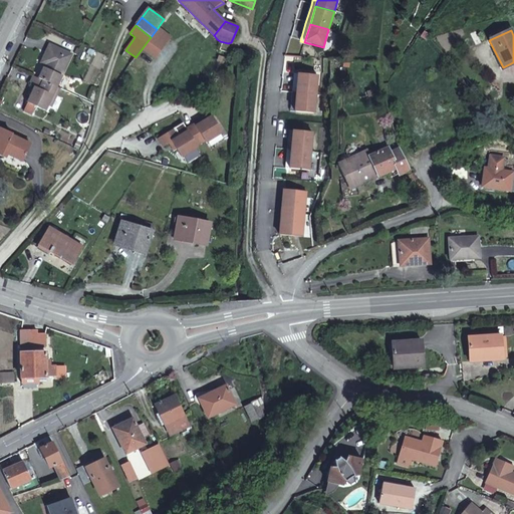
[(39,79),(56,88),(72,57),(50,47),(41,64),(45,66),(39,79)]
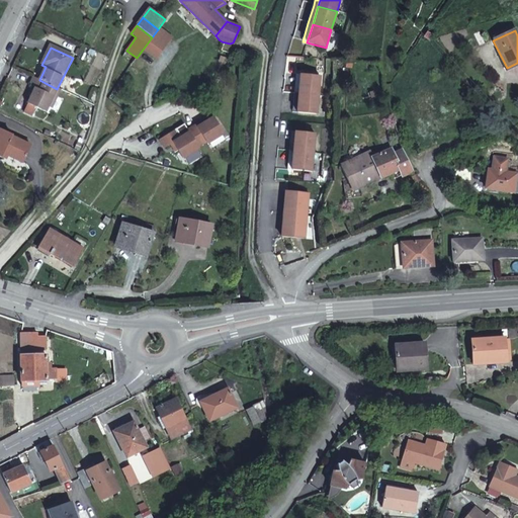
[(320,77),(300,75),(298,94),(319,96),(320,77)]
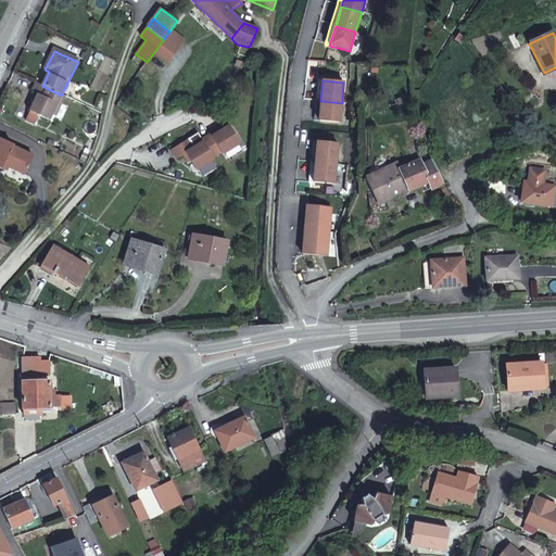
[(61,106),(65,97),(61,96),(42,86),(36,84),(32,93),(37,96),(29,112),(49,122),(58,104),(61,106)]
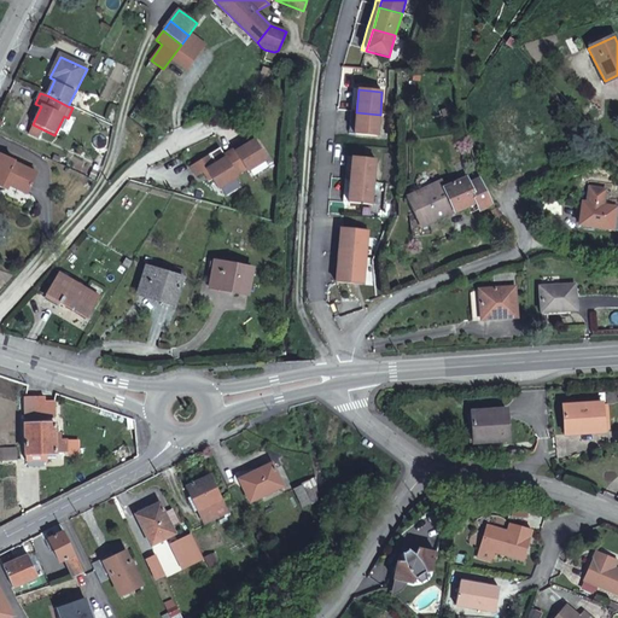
[(380,115),(356,112),(355,135),(378,136),(380,115)]
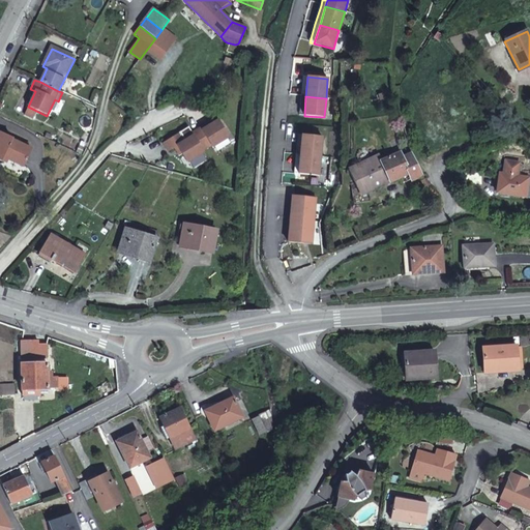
[(229,136),(218,119),(202,129),(201,127),(192,133),(194,135),(185,140),(180,131),(164,143),(169,151),(177,146),(187,162),(204,151),(203,149),(211,145),(212,146),(229,136)]
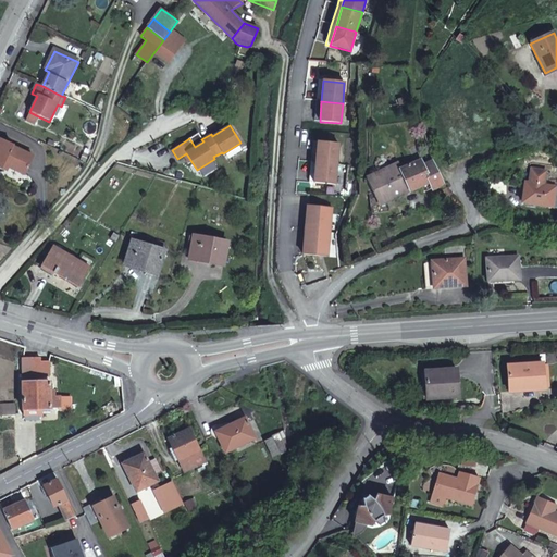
[(0,169),(3,171),(3,170),(5,166),(10,169),(25,176),(34,158),(13,148),(13,146),(0,139),(0,169)]
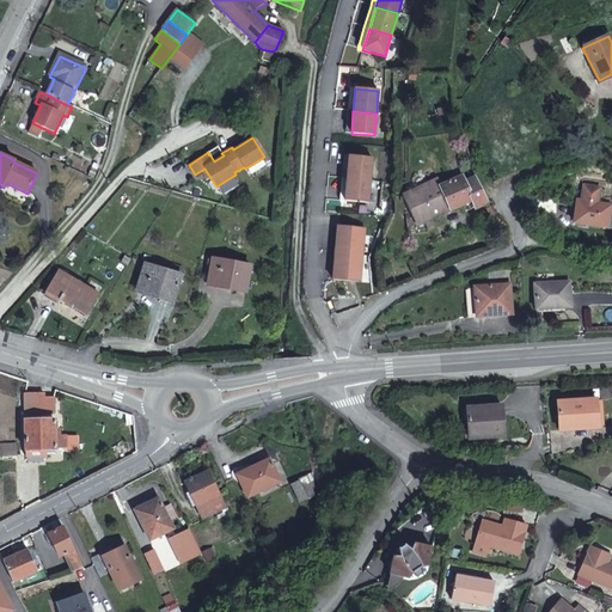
[(372,158),(349,155),(348,178),(371,181),(372,158)]
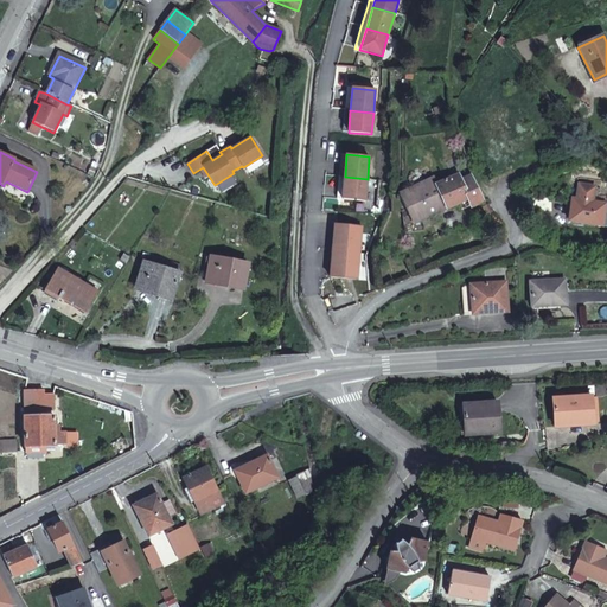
[(484,202),(477,187),(471,178),(460,183),(457,176),(436,184),(434,178),(398,195),(413,223),(407,227),(408,241),(415,232),(417,232),(413,224),(468,198),(472,206),(484,202)]
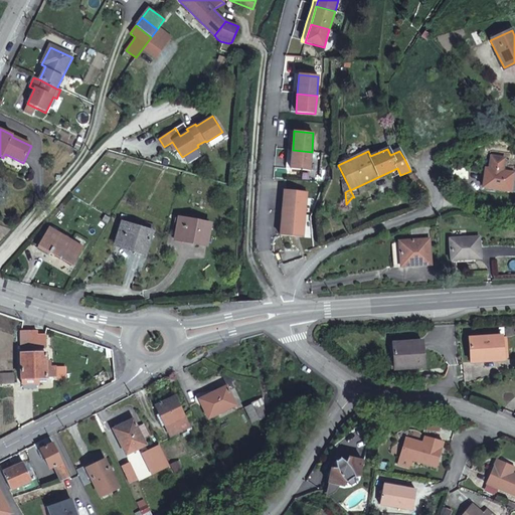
[(312,152),(293,150),(291,169),(310,171),(312,152)]
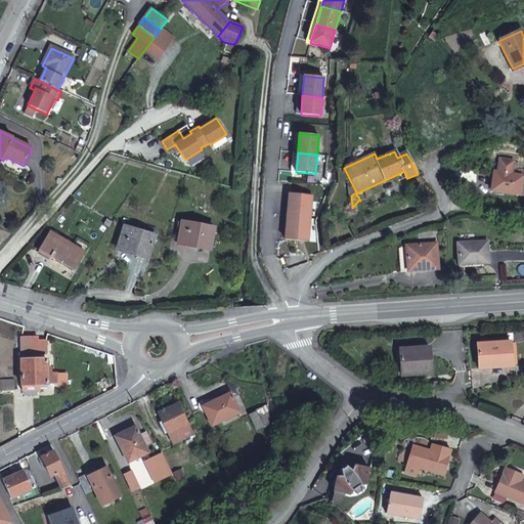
[(491,190),(518,195),(522,177),(511,175),(514,162),(501,159),(498,172),(495,171),(491,190)]
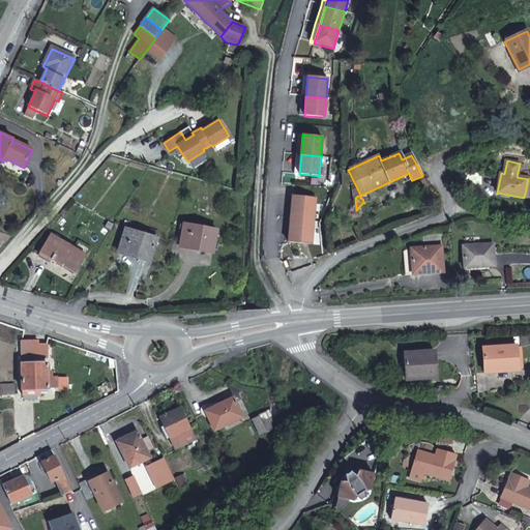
[(293,196),(291,218),(314,222),(316,198),(293,196)]
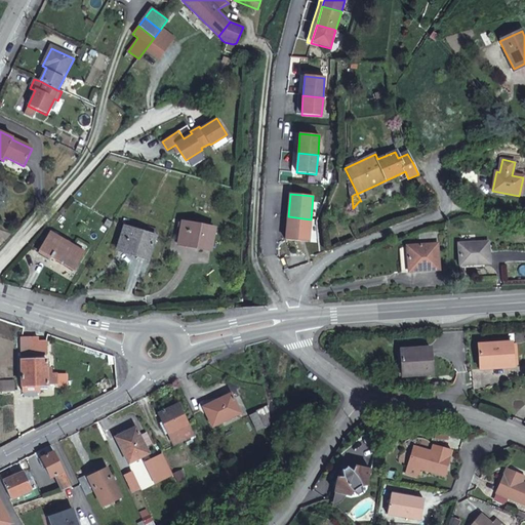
[(311,219),(288,216),(286,240),(309,242),(311,219)]
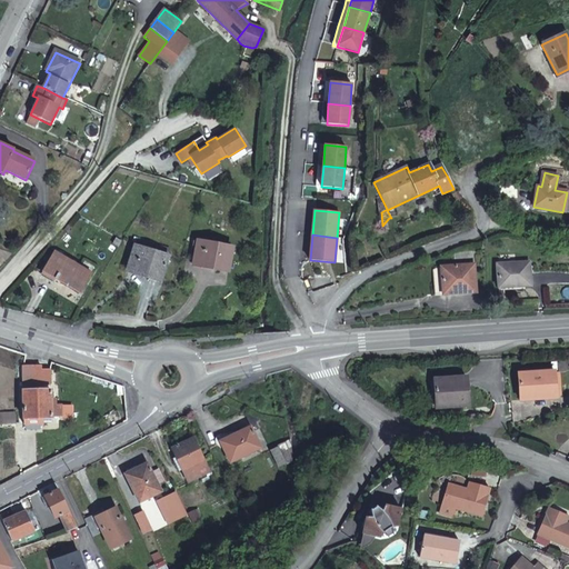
[(206,263),(210,243),(205,242),(200,262),(206,263)]
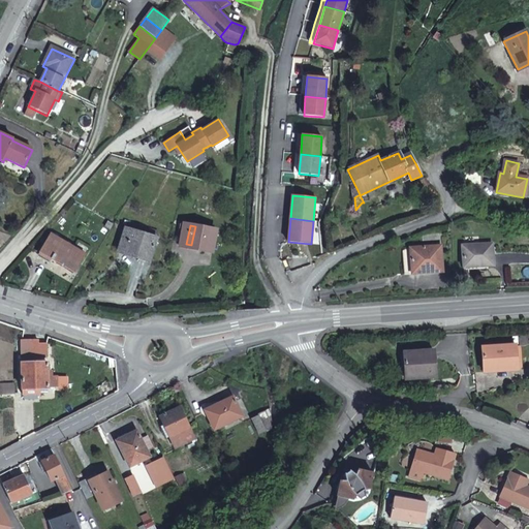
[(221,231),(195,226),(191,245),(217,251),(221,231)]
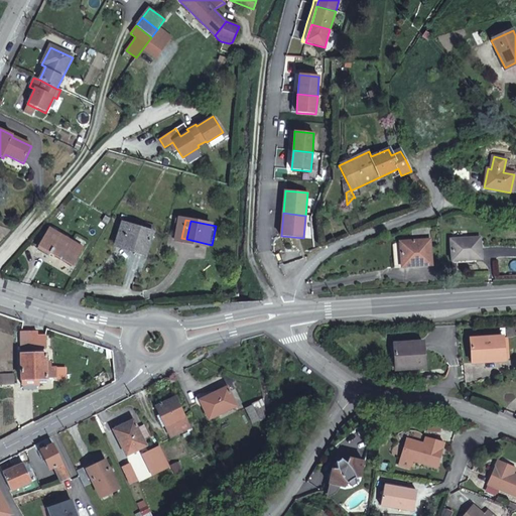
[(121,245),(128,224),(123,222),(116,243),(121,245)]
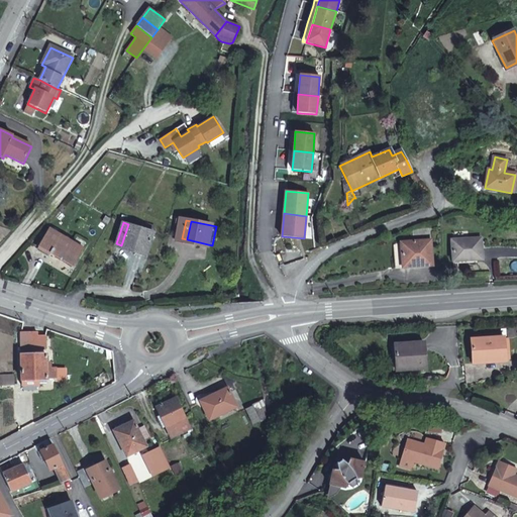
[(153,232),(128,224),(121,245),(146,253),(153,232)]
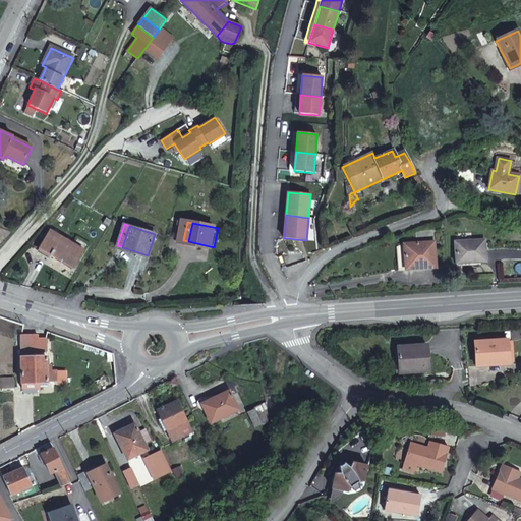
[(72,266),(87,243),(78,239),(74,245),(52,232),(44,244),(54,250),(52,253),(72,266)]
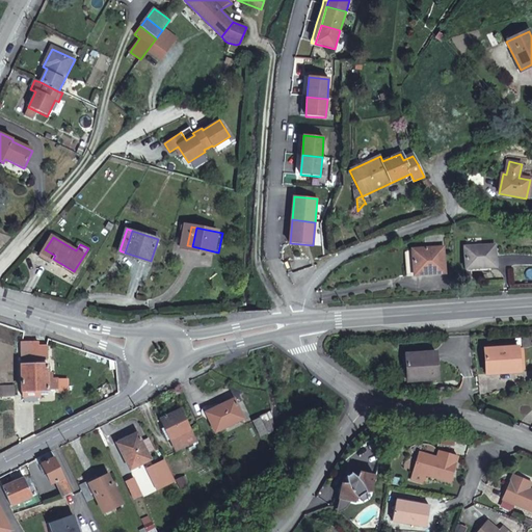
[(493,244),(462,246),(463,266),(478,266),(478,268),(495,267),(493,244)]
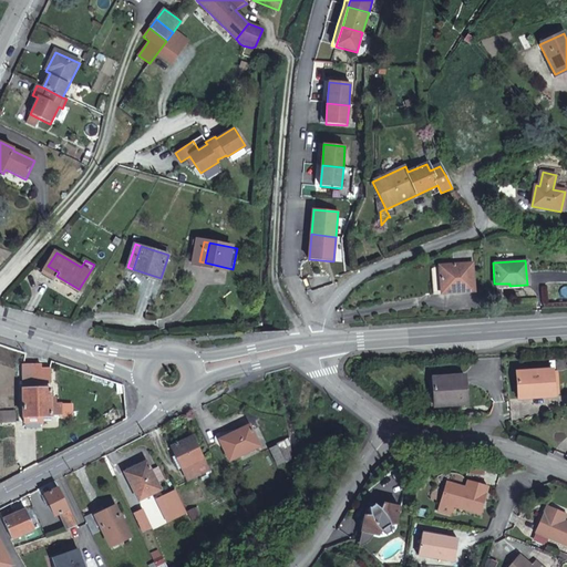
[(472,291),(470,264),(437,266),(430,269),(432,294),(472,291)]
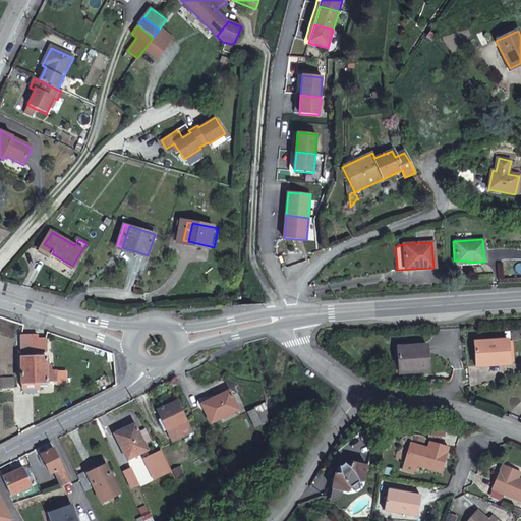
[(20,335),(20,352),(46,352),(45,338),(37,338),(37,334),(20,335)]
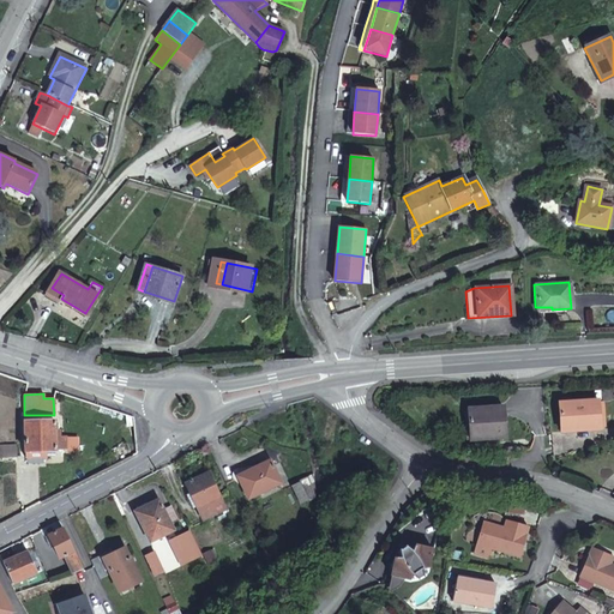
[(560,402),(563,431),(601,428),(599,399),(560,402)]
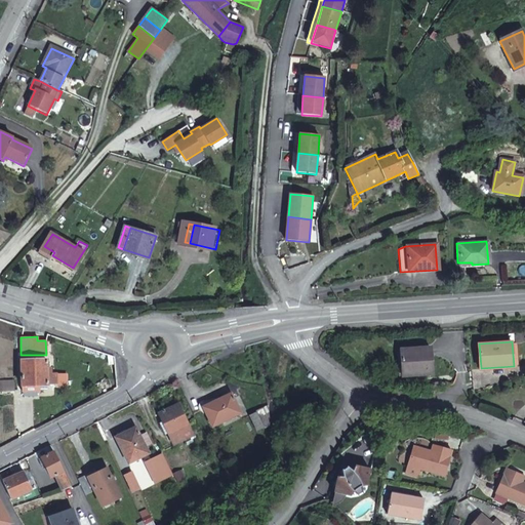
[(400,349),(402,375),(432,373),(430,347),(400,349)]
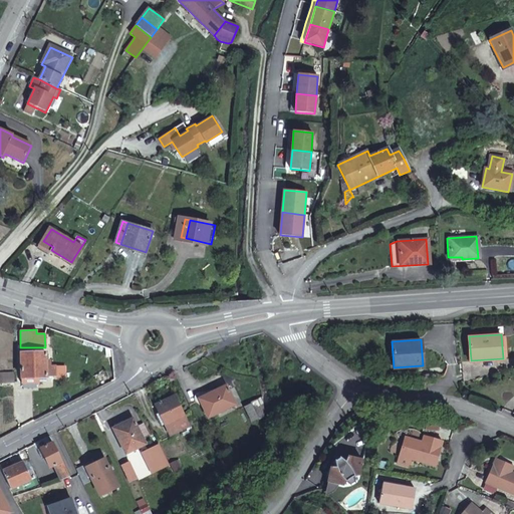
[(45,352),(20,353),(21,383),(37,382),(37,377),(46,377),(46,375),(54,375),(54,365),(46,365),(45,352)]
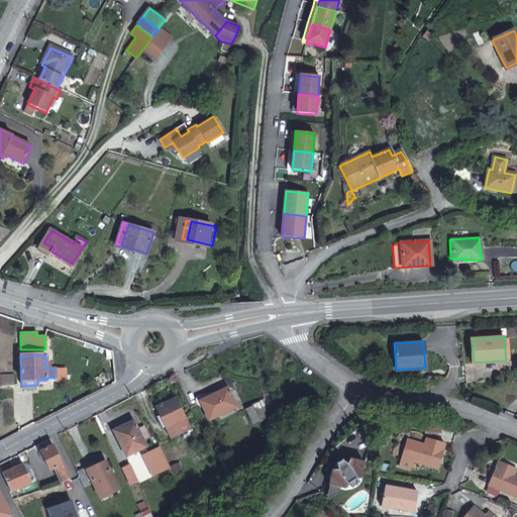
[(200,401),(209,420),(236,407),(227,388),(200,401)]
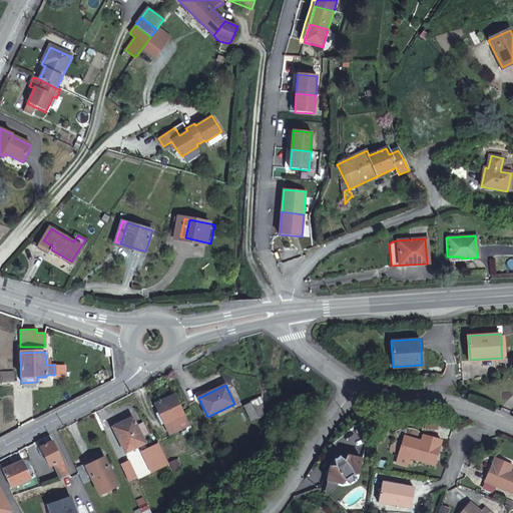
[(180,429),(188,425),(173,395),(155,404),(169,434),(174,431),(175,433),(180,430),(180,429)]
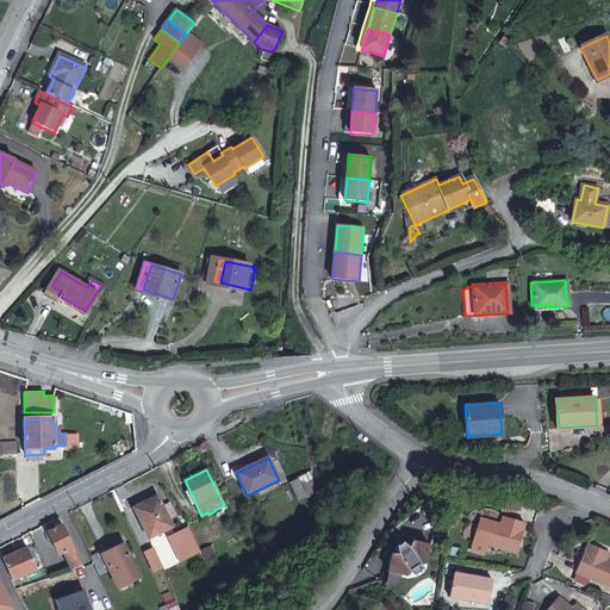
[(298,480),(290,484),(297,498),(304,495),(303,491),(311,487),(304,471),(296,474),(298,480)]
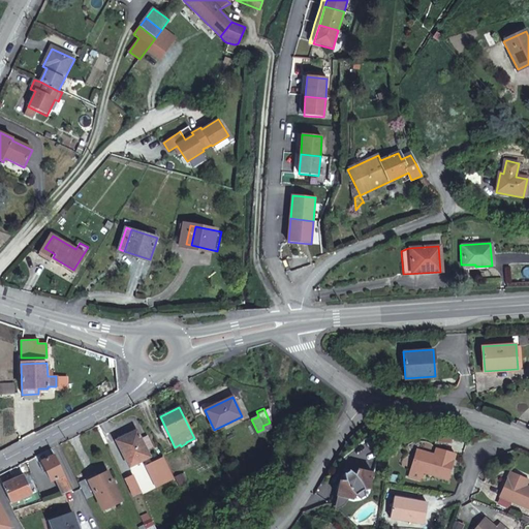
[(129,467),(149,458),(136,432),(117,441),(129,467)]
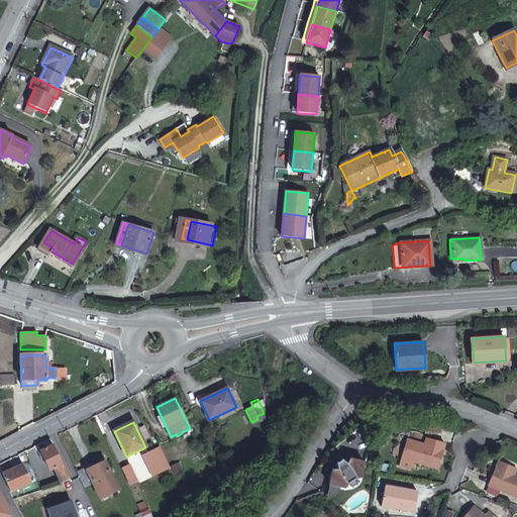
[(427,439),(425,444),(424,448),(406,443),(402,459),(414,462),(438,471),(445,444),(427,439)]
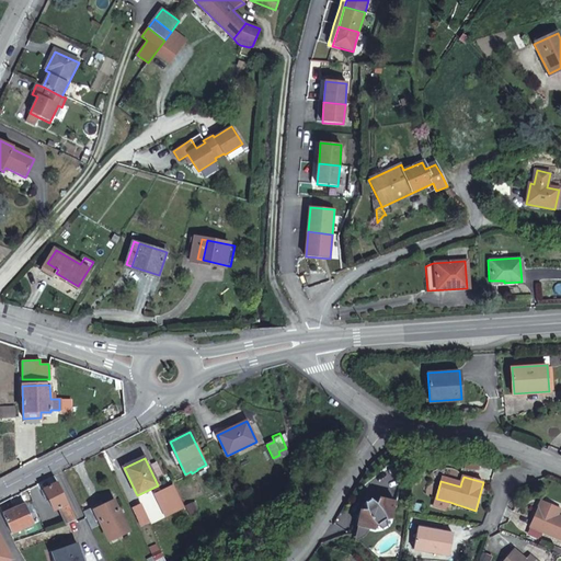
[(460,487),(461,482),(443,478),(441,481),(460,487)]
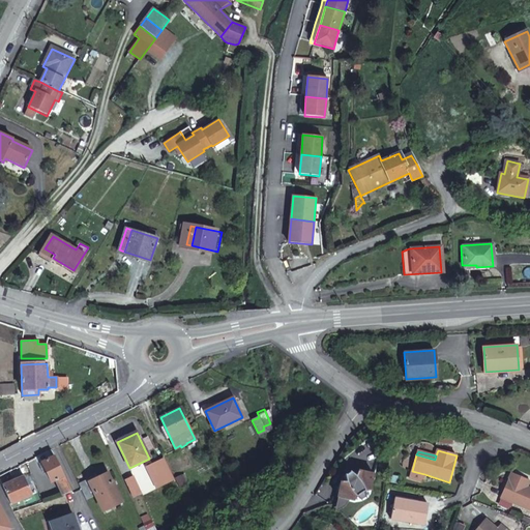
[(72,493),(55,455),(41,461),(51,482),(49,487),(51,491),(55,491),(60,489),(63,496),(72,493)]
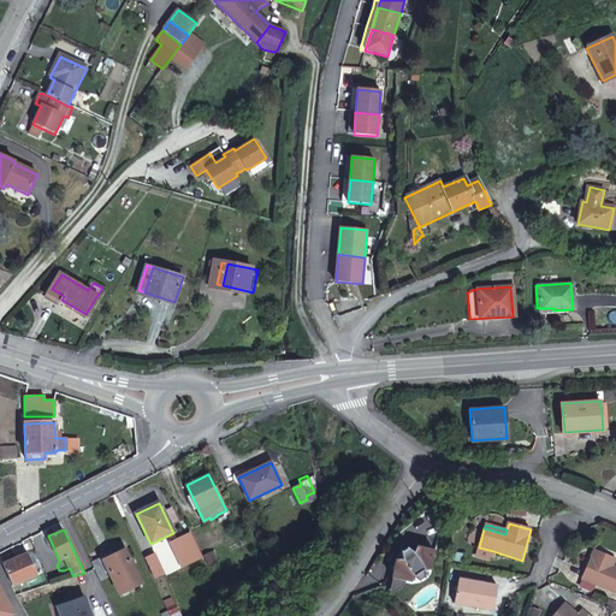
[(431,570),(436,552),(419,548),(418,546),(414,552),(408,548),(402,550),(403,558),(397,558),(392,576),(406,580),(410,581),(414,576),(420,581),(426,579),(425,570),(431,570)]
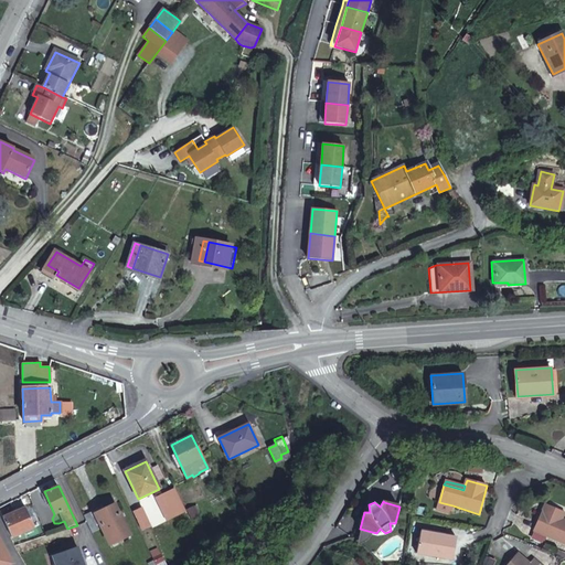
[(452,505),(439,502),(437,510),(450,513),(452,505)]
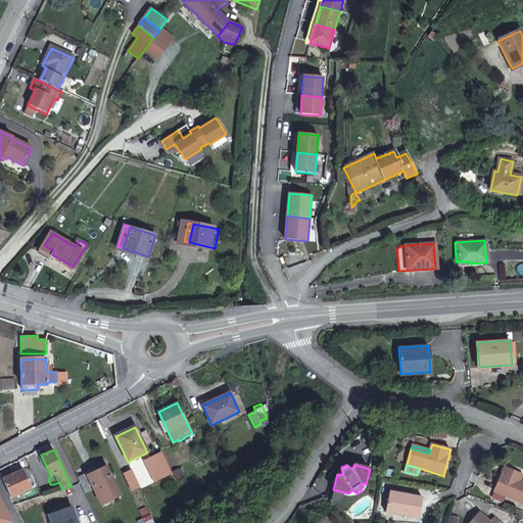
[(79,479),(85,493),(94,488),(101,504),(120,495),(106,467),(79,479)]
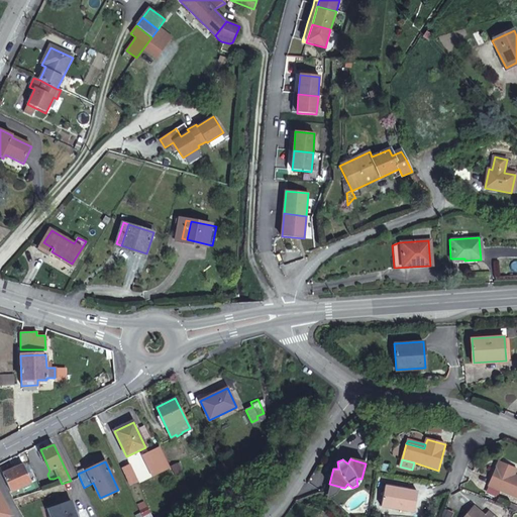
[(25,464),(4,473),(12,491),(32,482),(25,464)]
